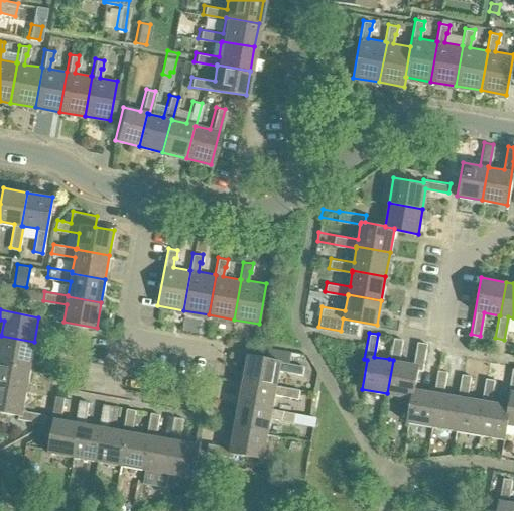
[(0,344),(0,360),(30,366),(34,342),(1,336),(1,335),(0,335),(0,344)]
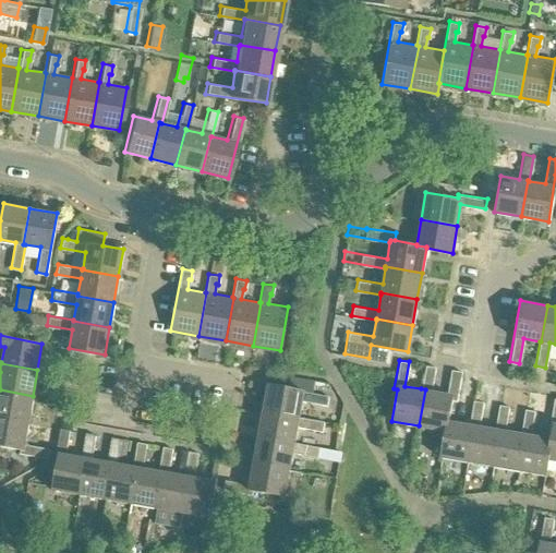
[(419,425),(444,430),(445,430),(447,420),(451,398),(451,394),(446,393),(431,391),(435,365),(425,364),(421,388),(425,389),(419,425)]
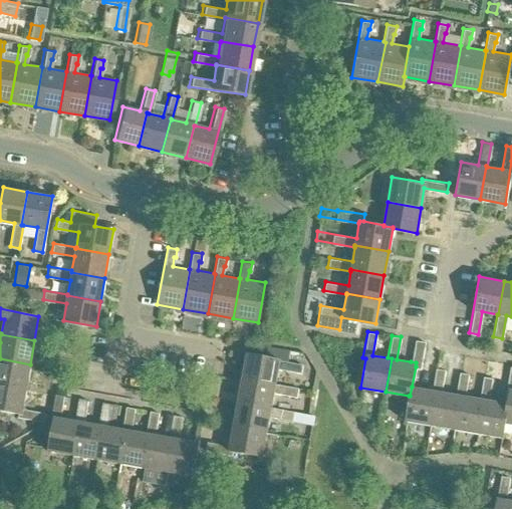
[(502,338),(493,336),(491,348),(501,350),(502,338)]
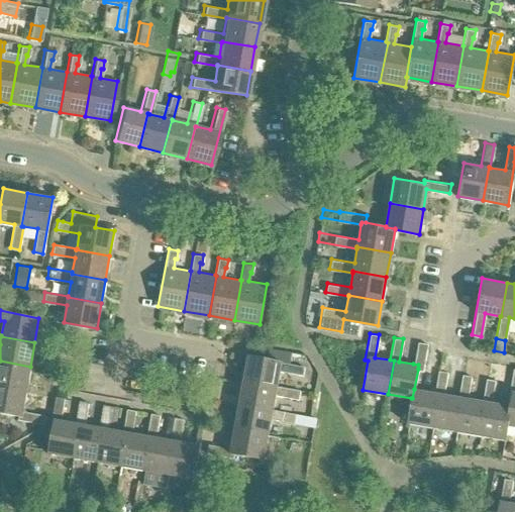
[(418,365),(418,369),(422,370),(427,342),(417,341),(413,364),(418,365)]
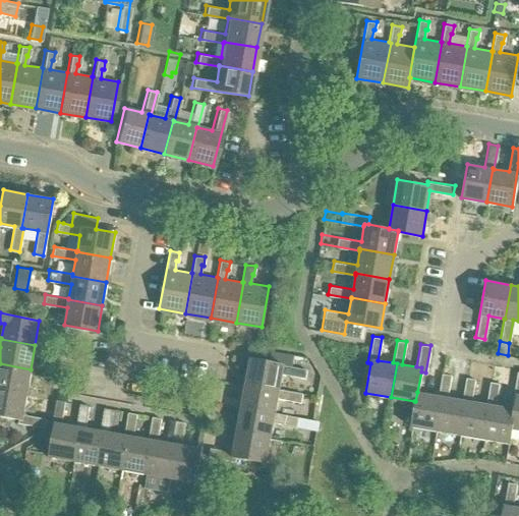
[(249,357),(244,383),(278,389),(279,388),(281,373),(304,378),(306,368),(290,365),(292,353),(270,349),(268,361),(249,357)]
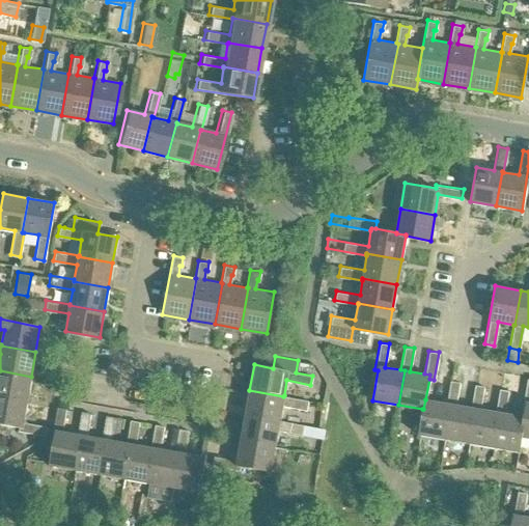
[(0,395),(27,400),(31,377),(0,370),(0,395)]
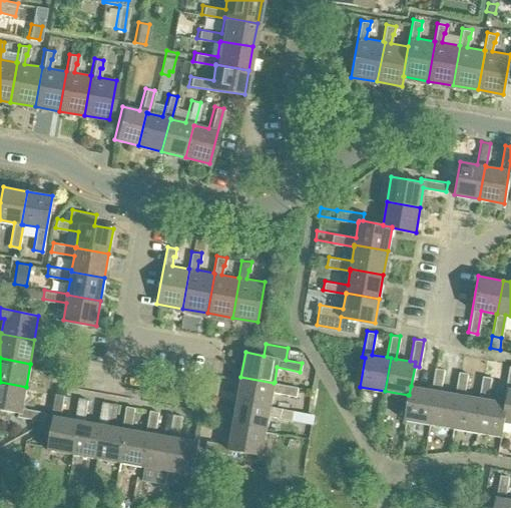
[(507,392),(505,402),(506,402),(502,421),(503,421),(510,422),(510,365),(509,365),(504,391),(507,392)]
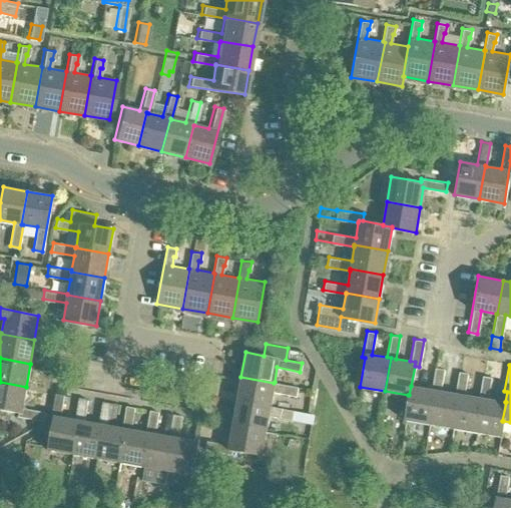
[(429,423),(453,427),(458,394),(454,394),(440,391),(444,368),(434,367),(431,389),(435,390),(429,423)]
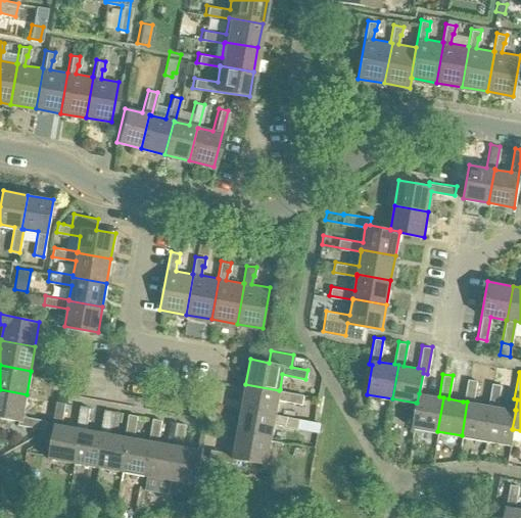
[(462,435),(485,439),(491,406),(487,406),(472,403),(476,379),(467,378),(463,402),(467,402),(462,435)]
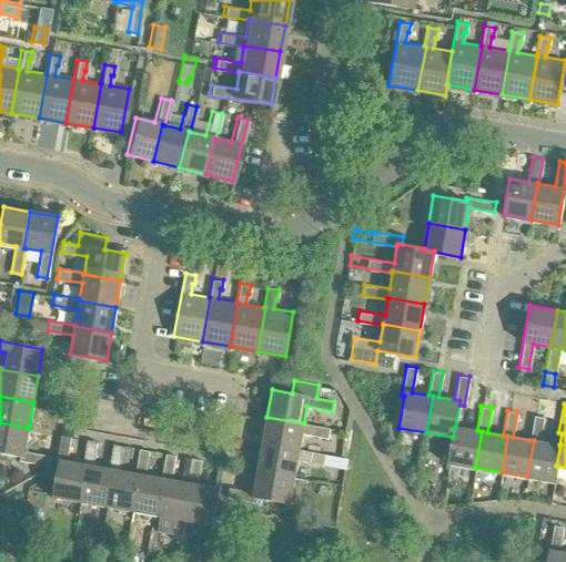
[(534,440),(527,477),(555,482),(557,466),(556,466),(561,445),(559,445),(539,441),(544,416),(534,415),(529,440),(534,440)]
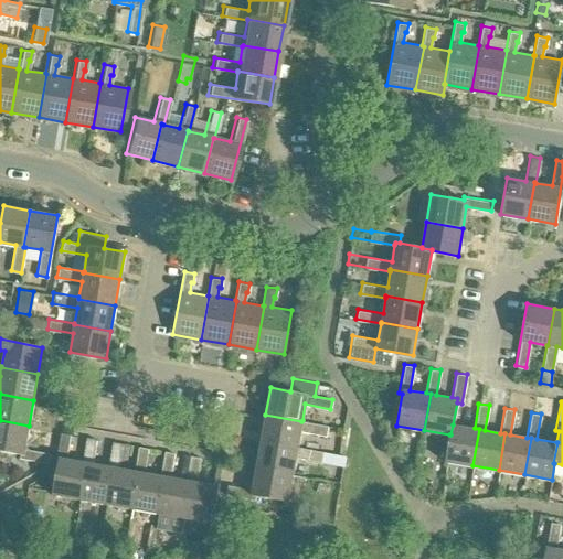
[(265,415),(261,440),(297,447),(300,430),(326,434),(327,425),(303,420),(301,421),(265,415)]
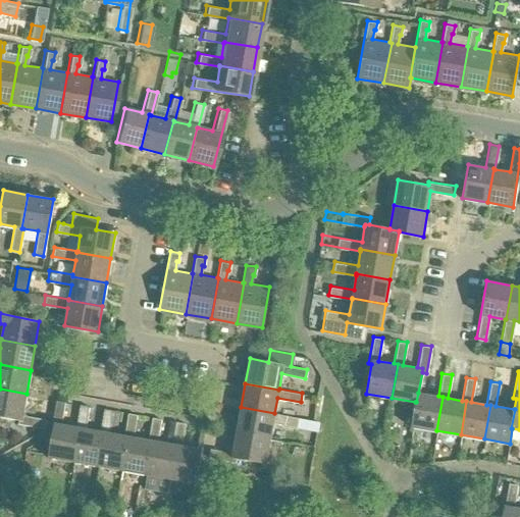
[(27,394),(0,389),(0,415),(18,419),(17,422),(44,427),(46,418),(22,414),(27,394)]
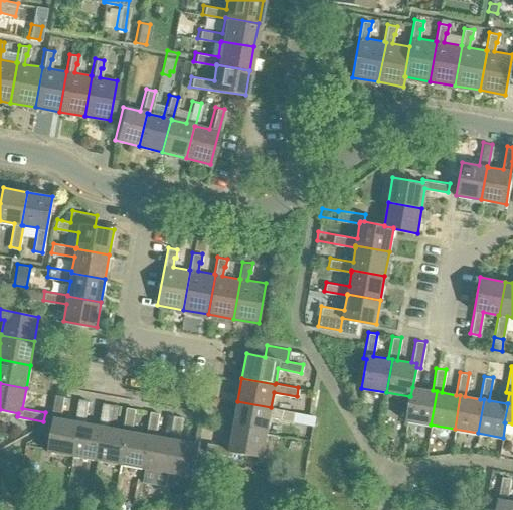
[(405,420),(431,425),(437,391),(433,390),(412,387),(410,396),(409,396),(405,420)]
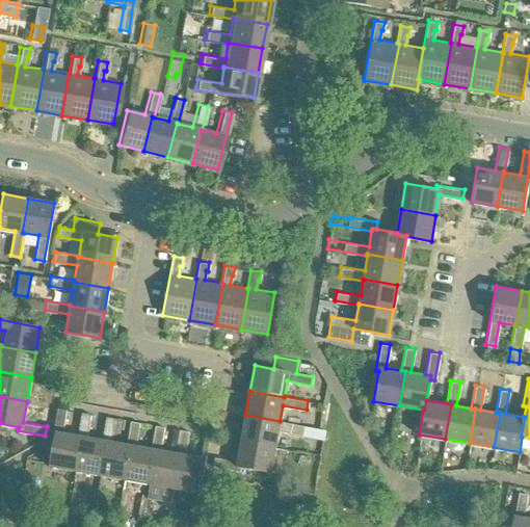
[(49,466),(75,470),(81,436),(77,435),(61,432),(65,409),(56,406),(52,435),(55,435),(49,466)]
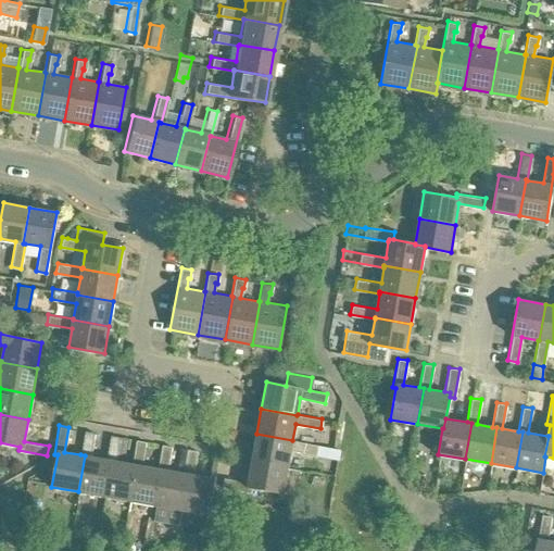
[(78,491),(104,496),(110,460),(105,460),(90,456),(95,431),(85,429),(80,454),(85,455),(78,491)]
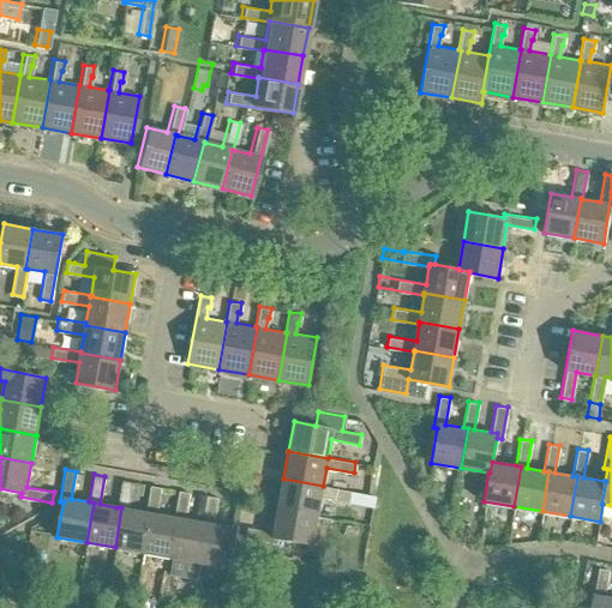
[(283,479),(279,507),(318,515),(322,497),(348,501),(351,491),(323,486),(283,479)]
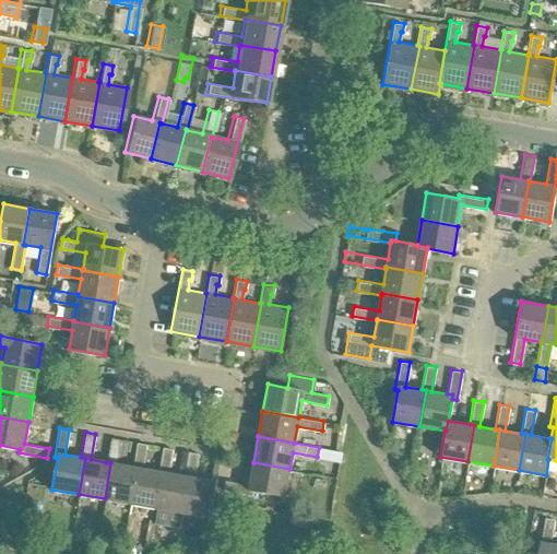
[(105,498),(130,503),(137,467),(132,467),(116,463),(120,438),(110,437),(106,462),(110,462),(105,498)]
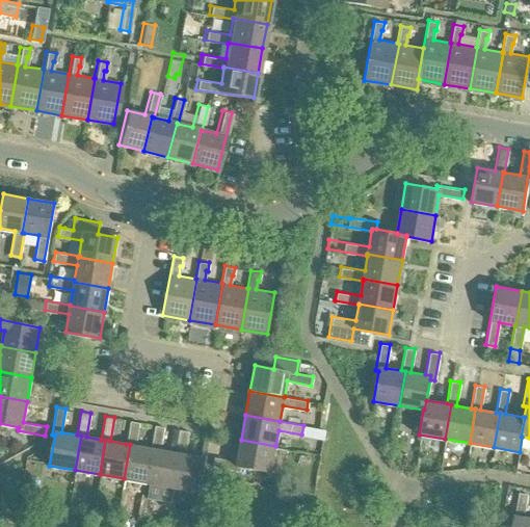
[(124,478),(149,483),(155,449),(151,448),(135,445),(139,421),(130,420),(126,444),(130,444),(124,478)]
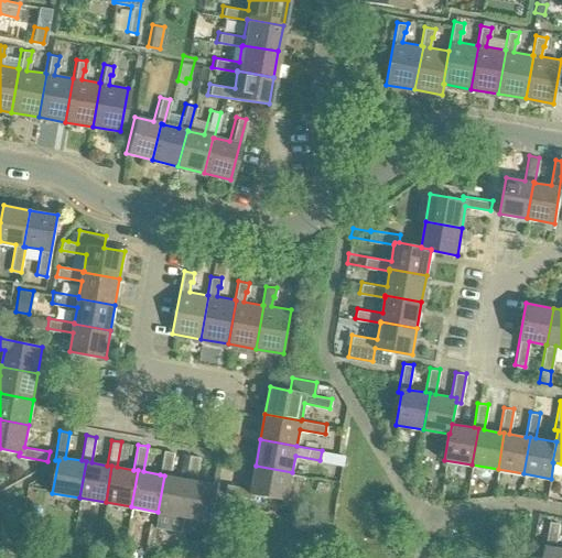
[(158,512),(183,516),(190,480),(185,479),(169,476),(174,451),(164,449),(160,474),(164,476),(158,512)]
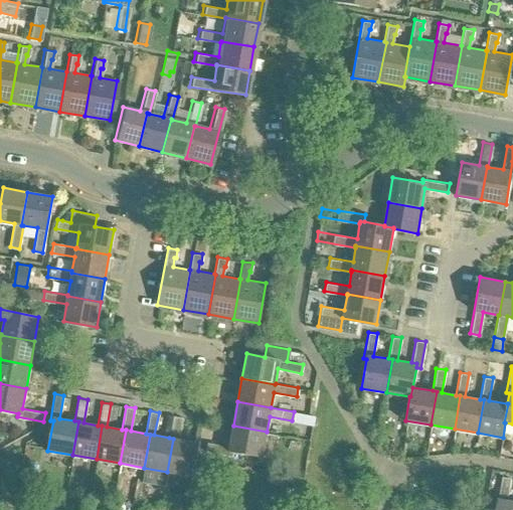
[(164,430),(170,431),(173,414),(167,413),(164,430)]
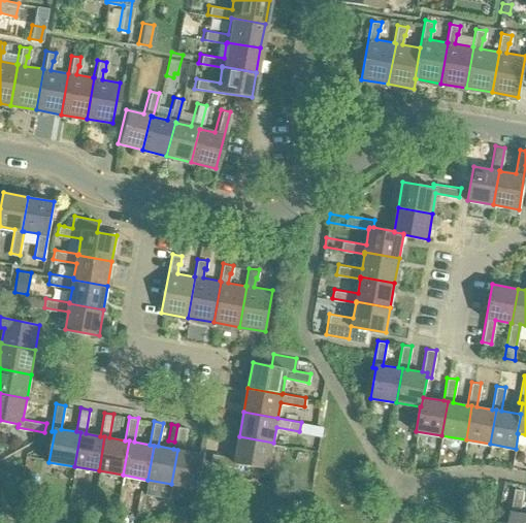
[(177,450),(171,484),(197,488),(203,454),(183,451),(187,427),(177,425),(174,442),(173,449),(177,450)]
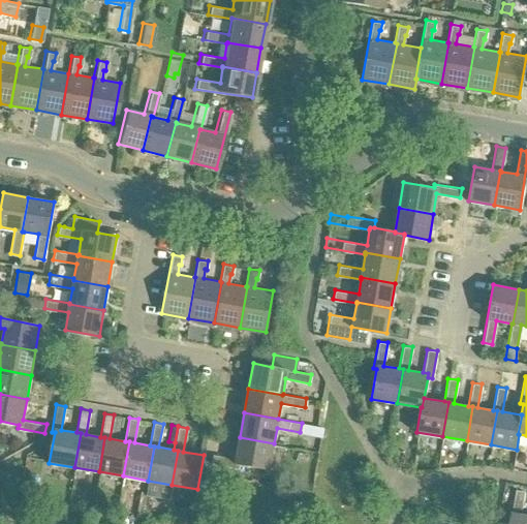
[(274,443),(240,437),(236,458),(212,454),(211,462),(238,467),(239,463),(269,469),(274,443)]
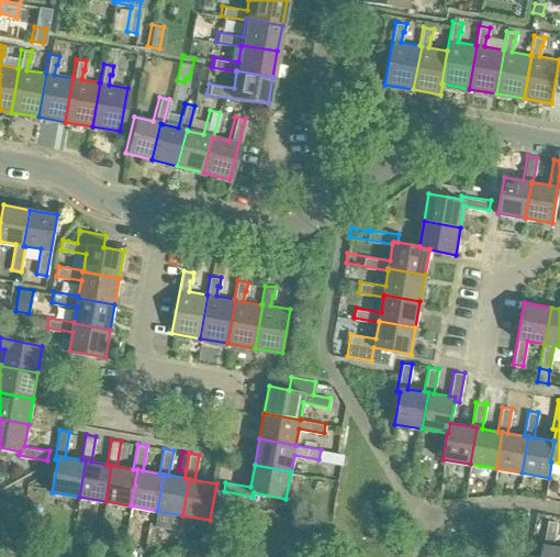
[(31,541),(35,515),(21,512),(17,538),(31,541)]
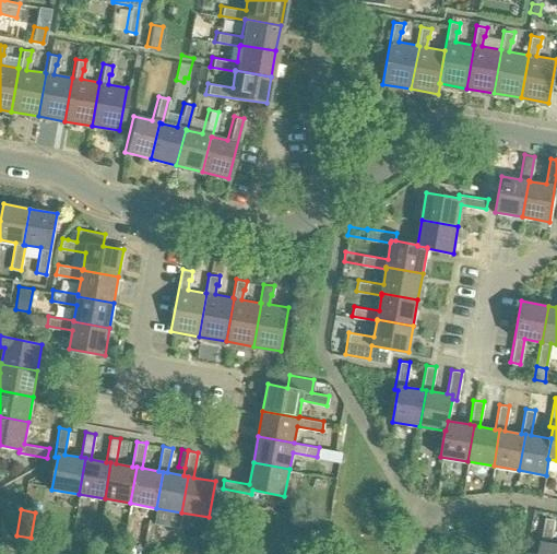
[(537,553),(556,553),(556,544),(549,543),(554,518),(544,517),(537,553)]
